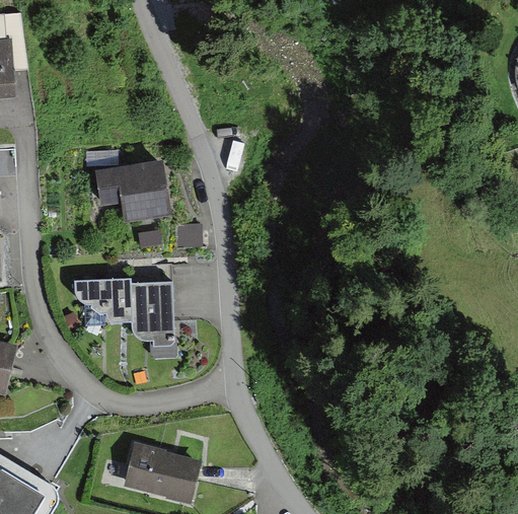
[(0,95),(16,95),(12,35),(0,37),(0,95)]
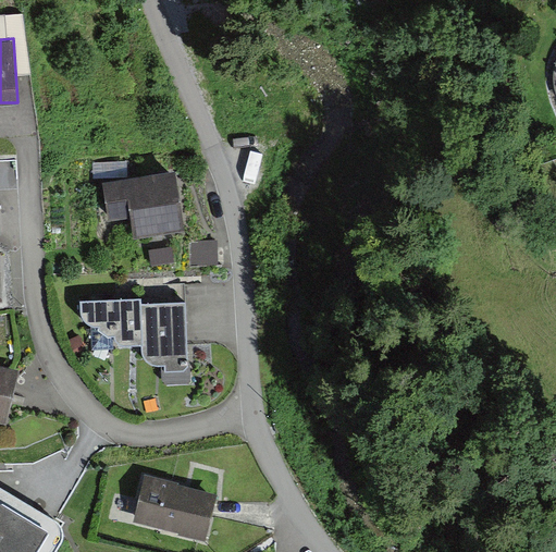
[(555,48),(552,52),(545,66),(545,87),(555,117),(555,48)]
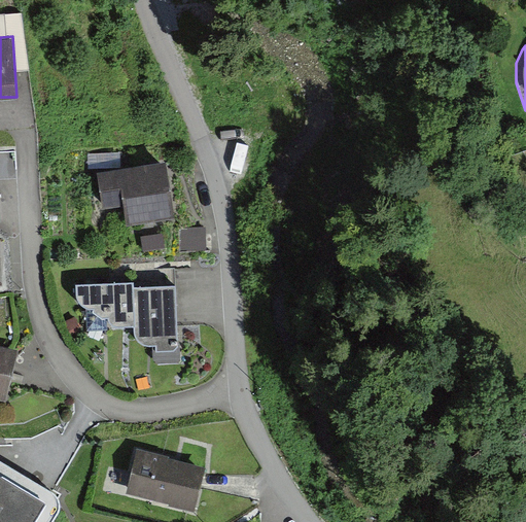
[(171,216),(161,160),(92,171),(98,205),(119,202),(124,224),(171,216)]
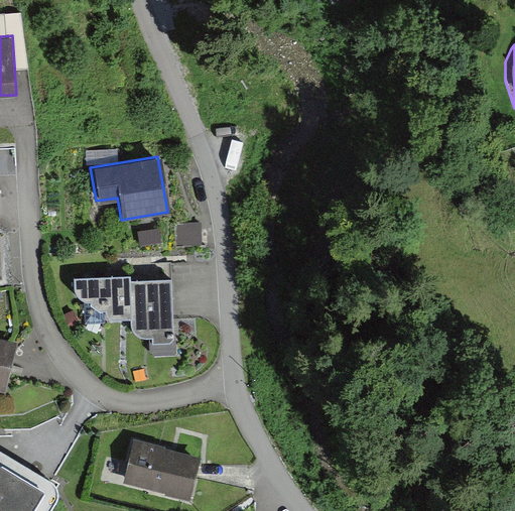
[(127,275),(72,278),(74,291),(77,298),(84,301),(90,301),(90,306),(99,311),(106,311),(107,317),(112,321),(129,318),(129,328),(132,334),(142,338),(150,338),(150,343),(173,341),(168,279),(128,280),(127,275)]
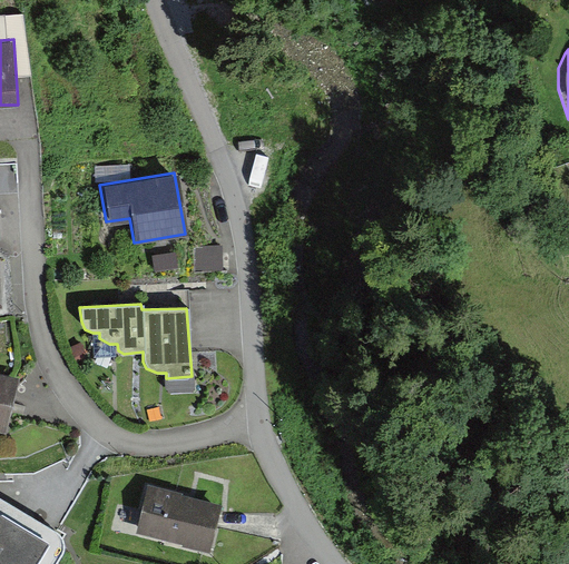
[(18,373),(0,368),(0,428),(3,429),(18,373)]
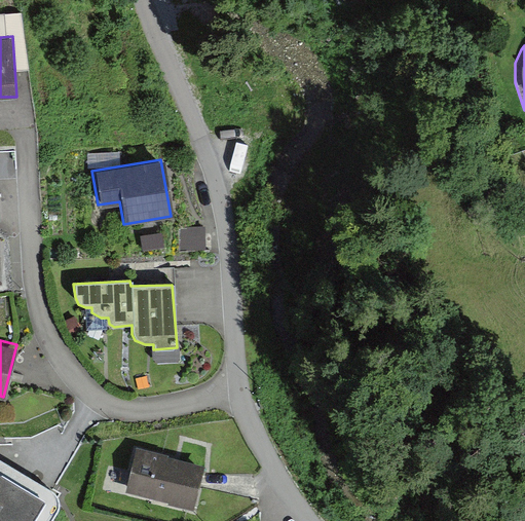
[(139,450),(129,487),(193,505),(202,468),(139,450)]
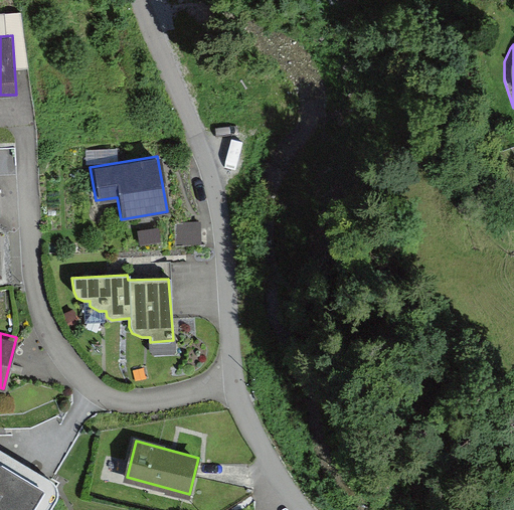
[(53,482),(0,451),(0,509),(48,509),(57,495),(57,491),(55,485),(53,482)]
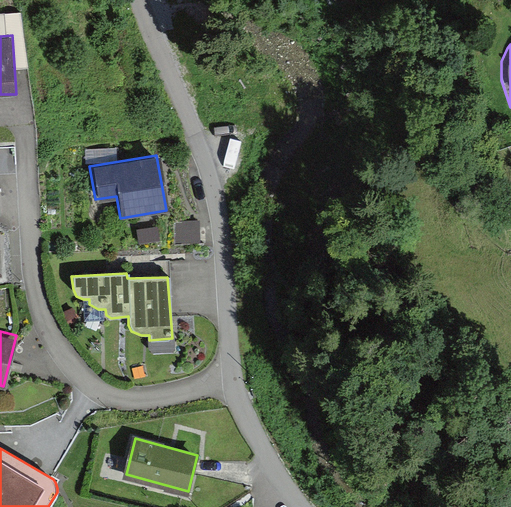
[(107,448),(104,470),(124,473),(128,451),(107,448)]
